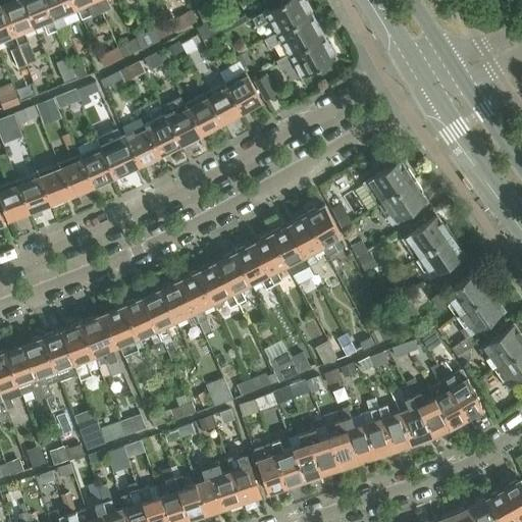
[(25,31),(35,27),(24,0),(11,0),(12,2),(5,5),(28,63),(36,59),(25,31)]
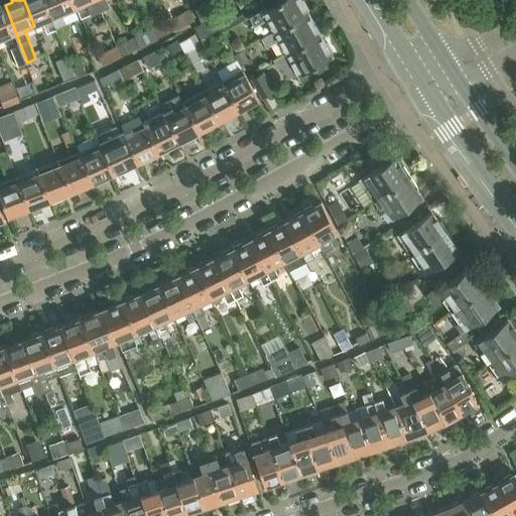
[(48,32),(56,28),(45,0),(24,0),(34,26),(44,22),(48,32)]
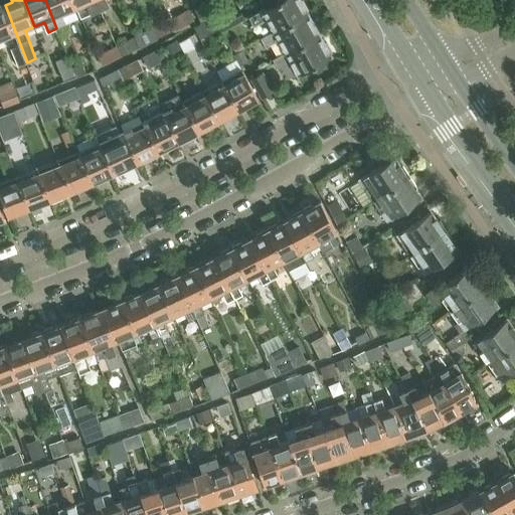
[(45,0),(56,28),(76,20),(81,18),(73,0),(45,0)]
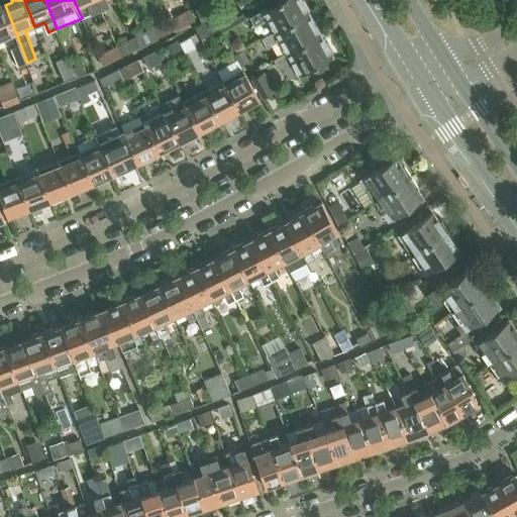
[(74,0),(82,18),(101,9),(96,0),(74,0)]
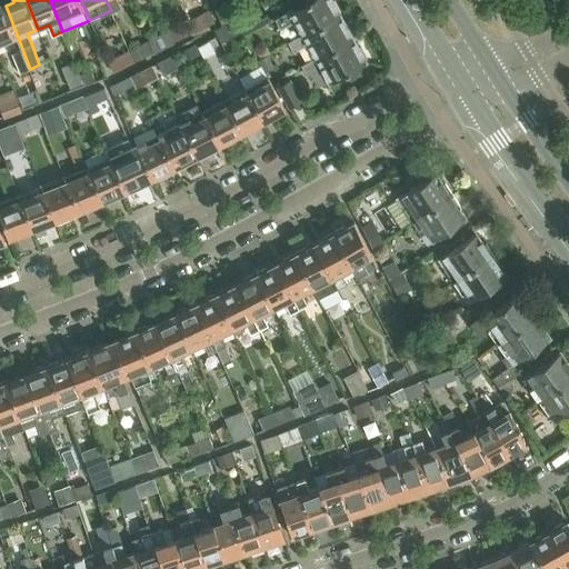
[(106,0),(111,10),(121,7),(118,0),(106,0)]
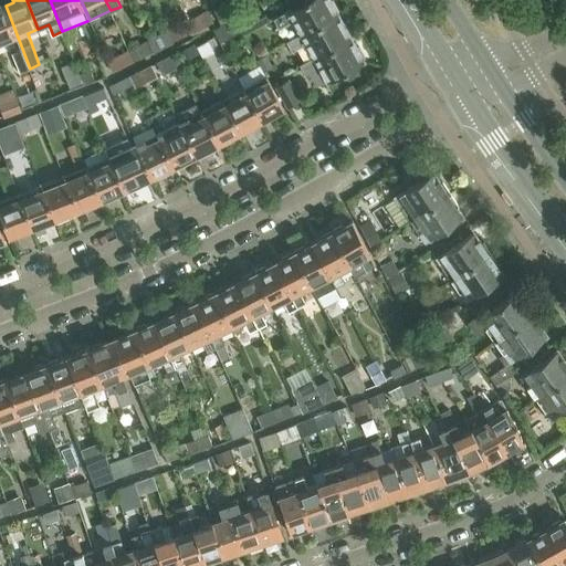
[(302,35),(338,16),(337,14),(341,13),(334,1),(332,3),(329,0),(310,0),(275,20),(280,29),(294,21),(302,34),(302,35)]
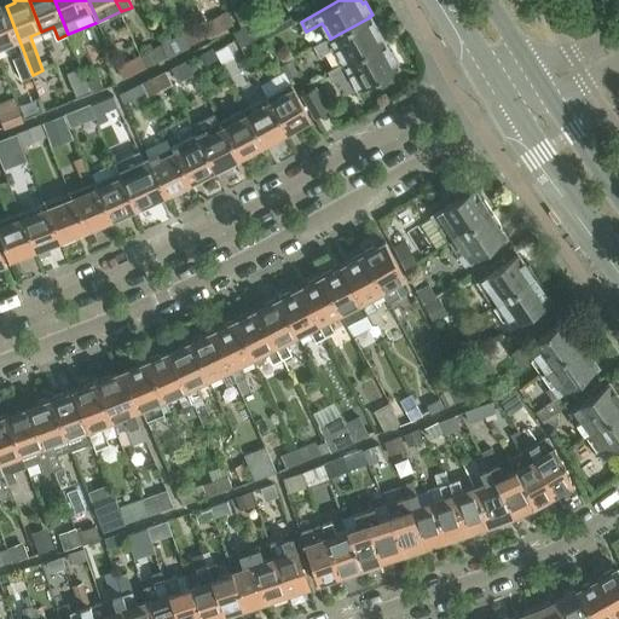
[(0,47),(9,45),(13,56),(15,56),(23,79),(33,75),(6,6),(0,7),(0,47)]
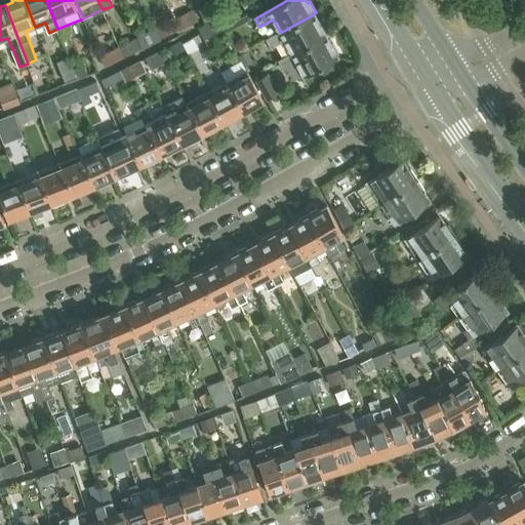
[(227,33),(250,19),(244,7),(219,21),(227,33)]
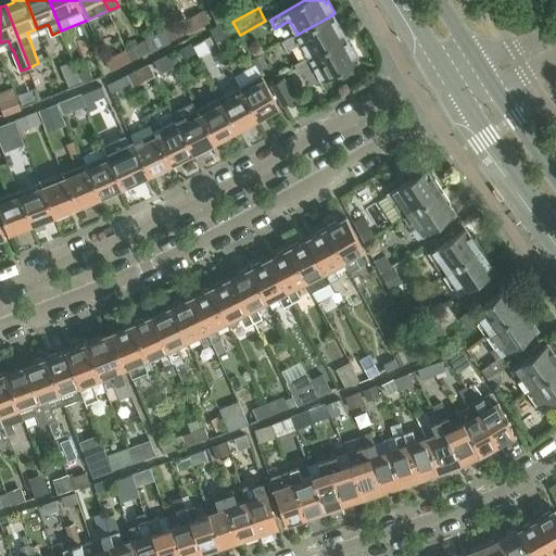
[(226,10),(215,15),(219,24),(230,20),(226,10)]
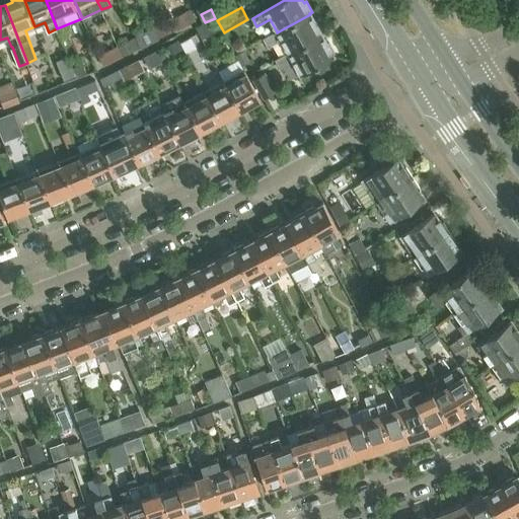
[(192,12),(173,21),(178,30),(197,21),(192,12)]
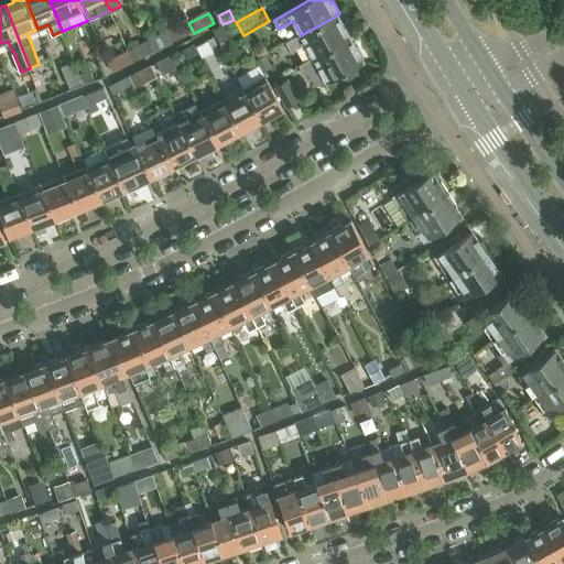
[(306,44),(314,57),(349,38),(349,36),(351,35),(345,24),(343,25),(337,15),(301,35),(301,34),(286,42),(292,53),(306,44)]
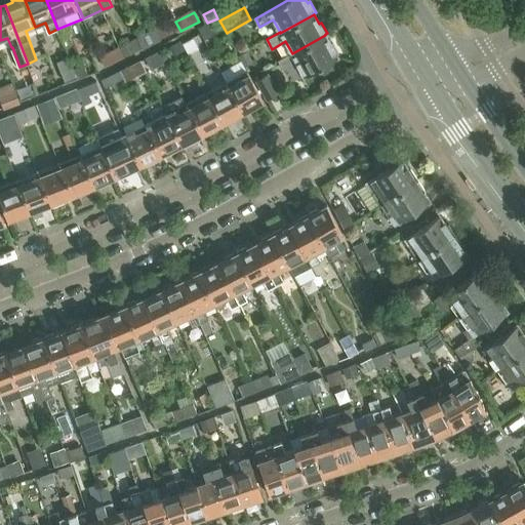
[(174,19),(158,28),(163,38),(179,30),(174,19)]
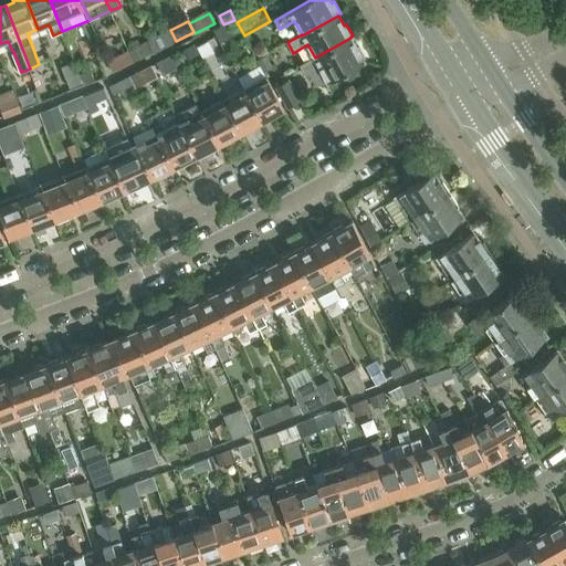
[(168,32),(150,41),(155,52),(174,42),(168,32)]
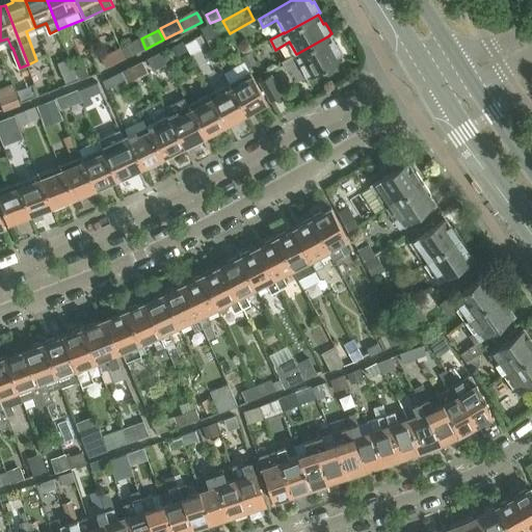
[(205,33),(189,42),(202,65),(217,57),(205,33)]
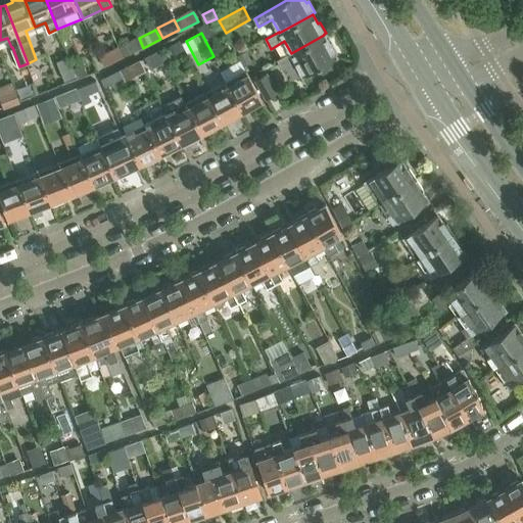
[(324,35),(291,53),(278,60),(283,69),(295,62),(303,76),(304,76),(305,78),(316,72),(315,70),(337,57),(335,55),(338,54),(332,44),(330,45),(324,35)]
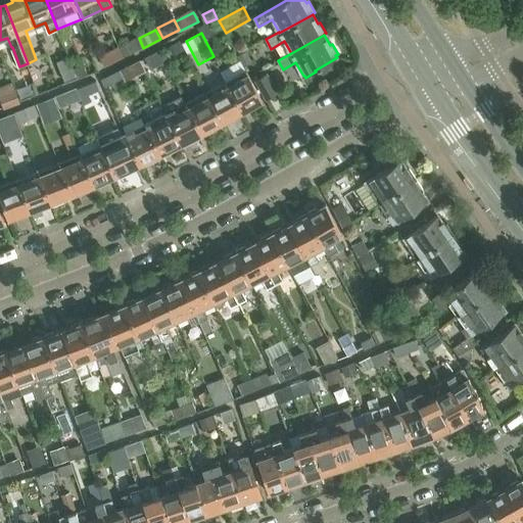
[(138,39),(121,47),(126,56),(142,48),(138,39)]
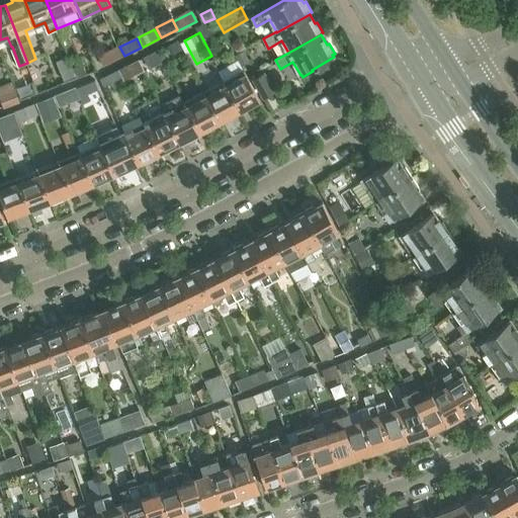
[(178,41),(168,47),(172,54),(182,49),(178,41)]
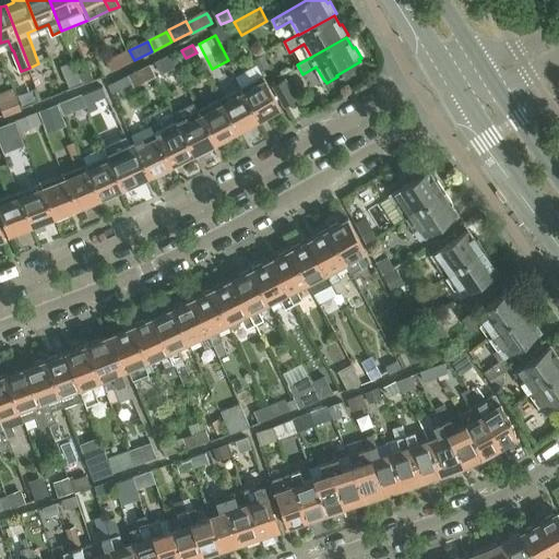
[(129,52),(108,62),(113,72),(133,61),(129,52)]
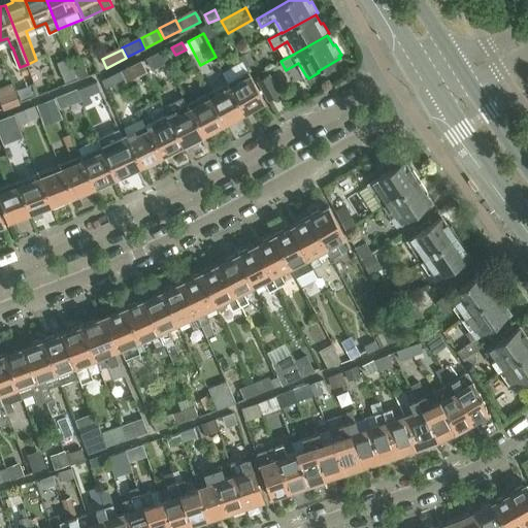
[(162,52),(146,59),(153,70),(167,63),(162,52)]
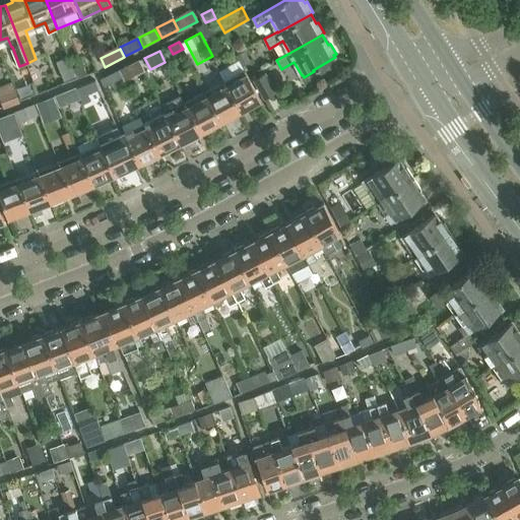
[(250,62),(244,51),(237,55),(243,66),(250,62)]
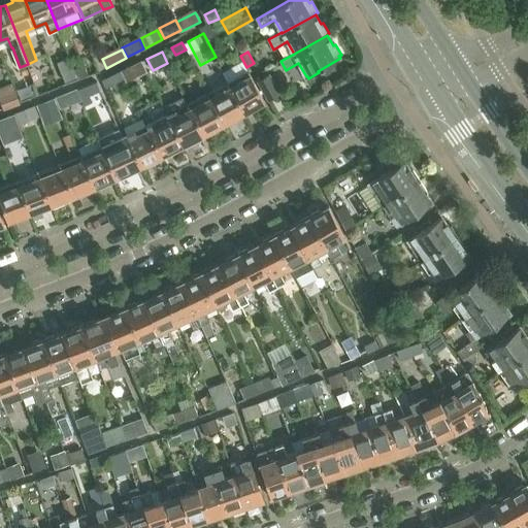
[(216,60),(223,75),(233,70),(225,55),(216,60)]
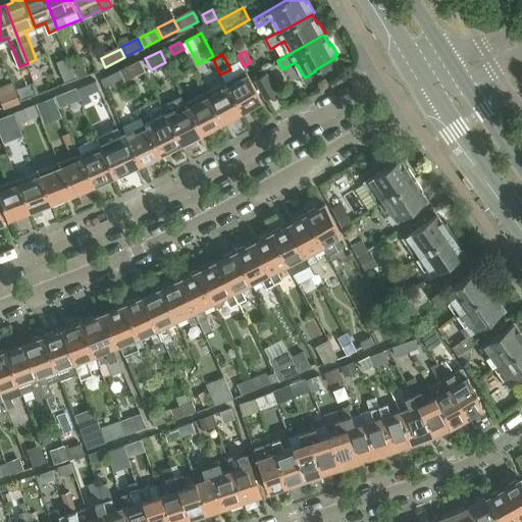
[(141,60),(120,70),(124,80),(145,69),(141,60)]
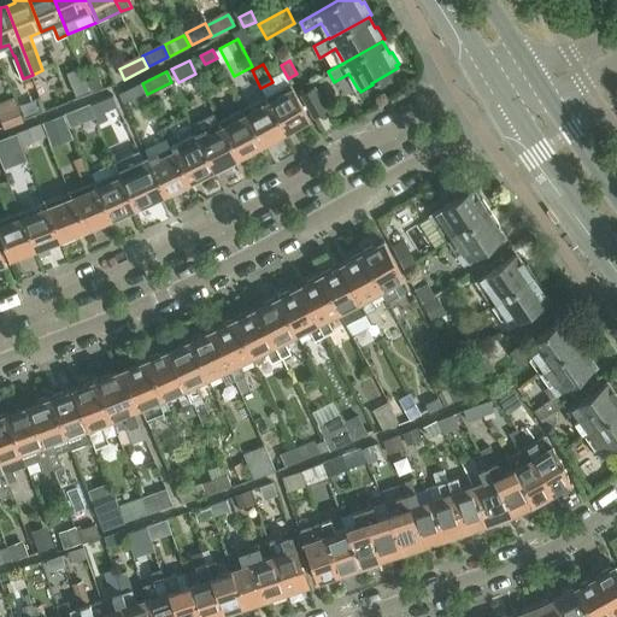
[(142,83),(119,94),(123,103),(146,92),(142,83)]
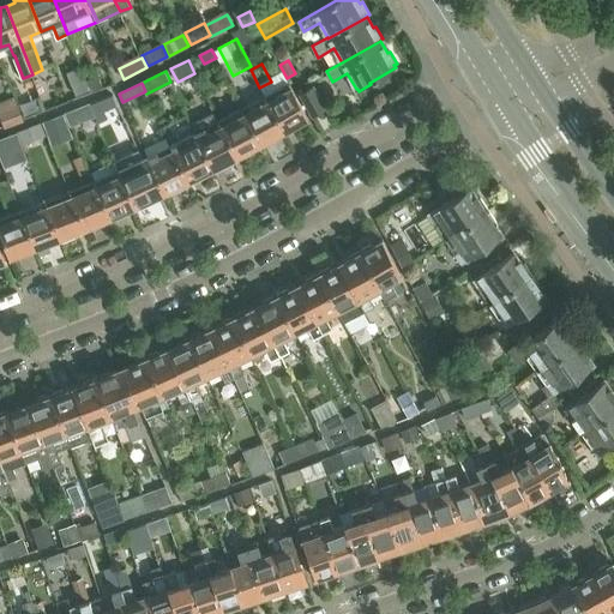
[(288,83),(264,96),(283,132),(308,119),(288,83)]
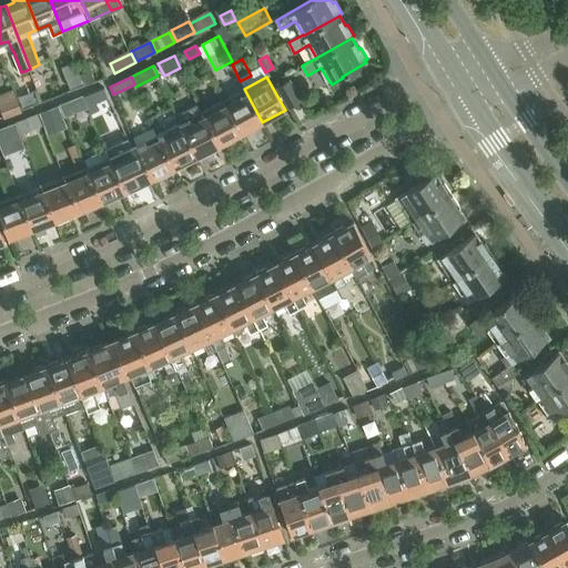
[(277,87),(290,107),(302,100),(291,80),(277,87)]
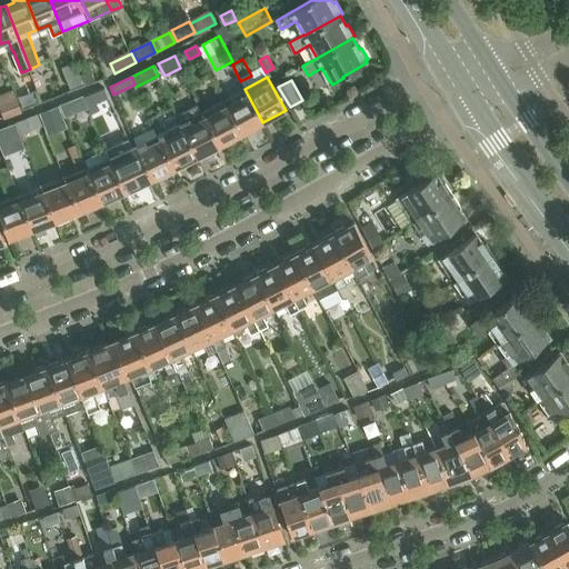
[(241,135),(262,122),(245,89),(223,100),(241,135)]
